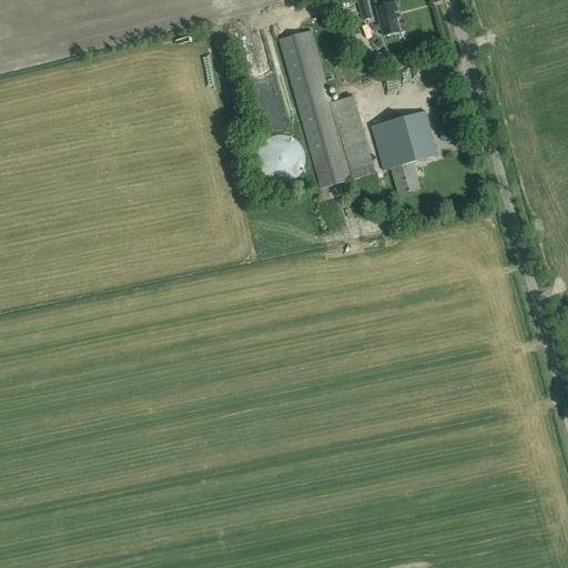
[(372,18),(366,0),(351,0),(353,4),(358,2),(363,20),(372,18)]
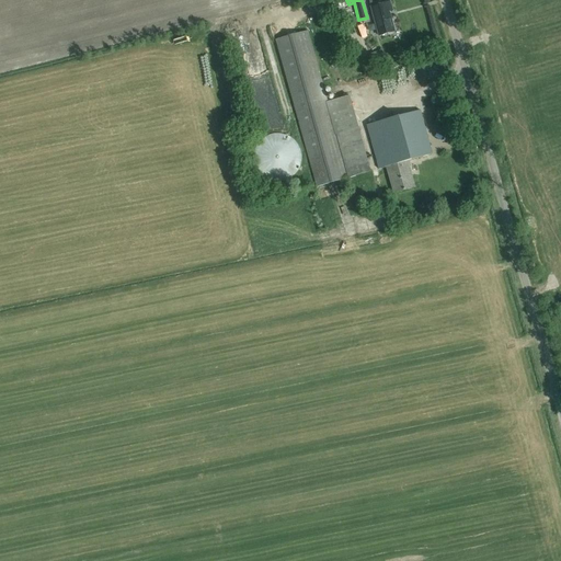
[(390,12),(393,11),(390,2),(371,8),(379,36),(395,32),(390,12)]
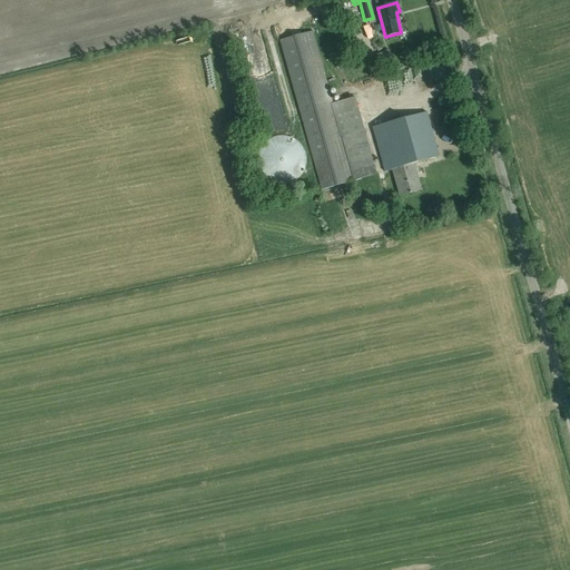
[(281,41),(322,190),(354,180),(376,175),(355,98),(333,104),(313,32),(281,41)]
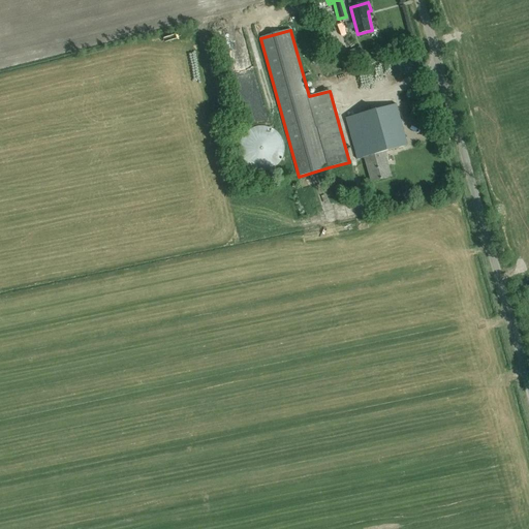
[(384,152),(408,146),(397,104),(346,119),(358,160),(365,158),(371,182),(392,177),(384,152)]
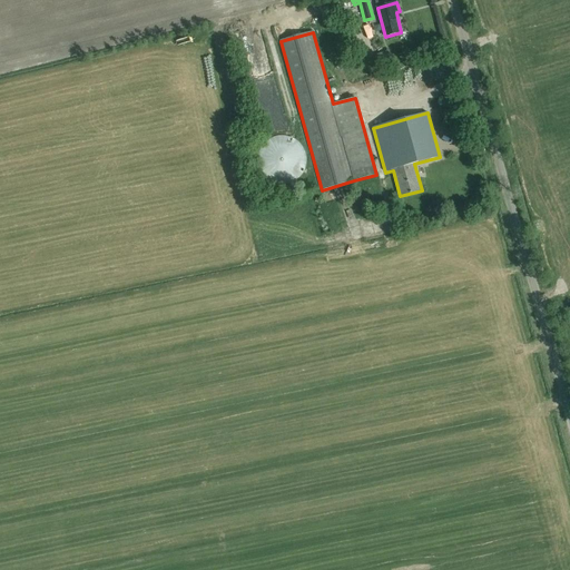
[(305,161),(303,150),(297,141),(287,137),(276,136),(266,140),(259,148),(256,158),(258,169),(265,178),(274,183),(285,184),(295,179),(302,172),(305,161)]
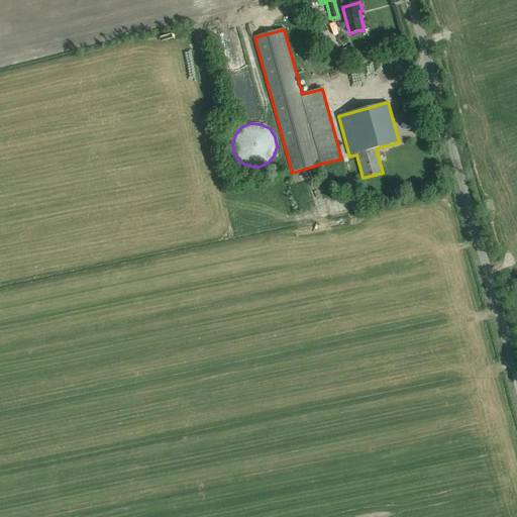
All buildings are outlined.
